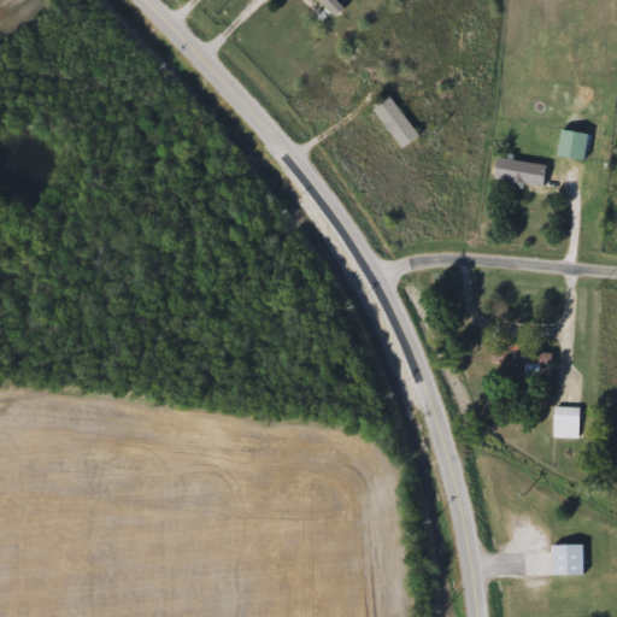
[(421,136),(403,150),(372,110),(391,97),(421,136)]
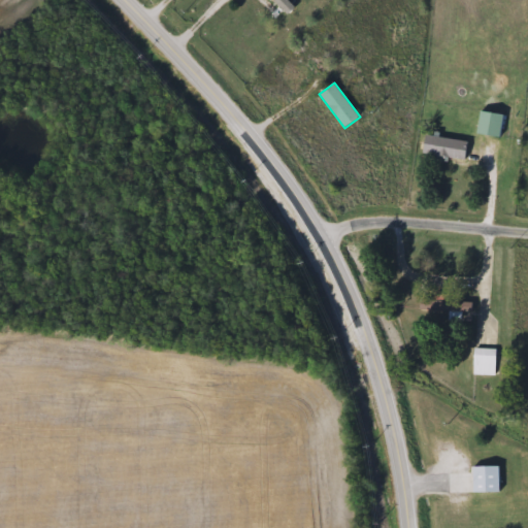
[(501,138),(475,132),(480,110),(506,117),(501,138)]
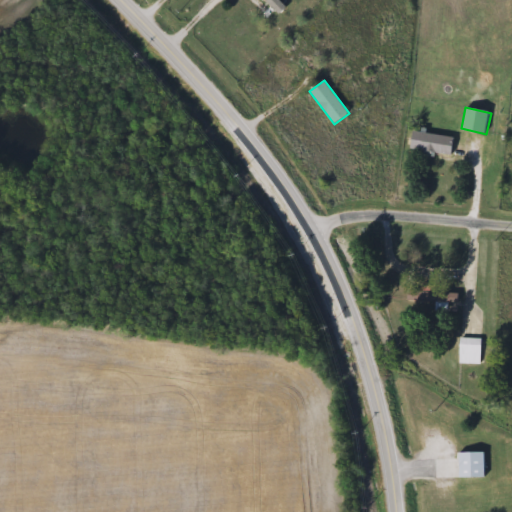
[(451,157),(409,151),(412,132),(454,138),(451,157)]
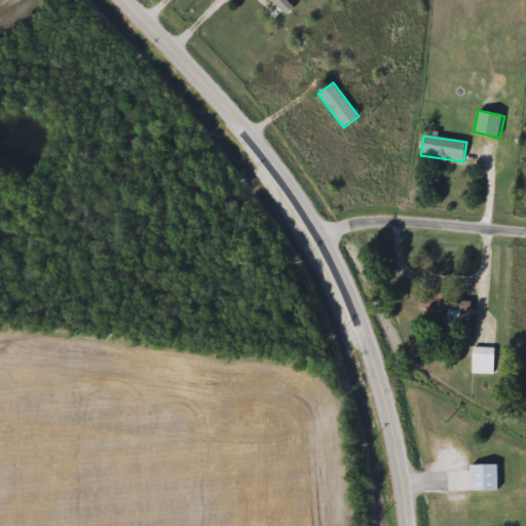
[(447,310),(418,308),(418,299),(471,302),(470,322),(446,321),(447,310)]
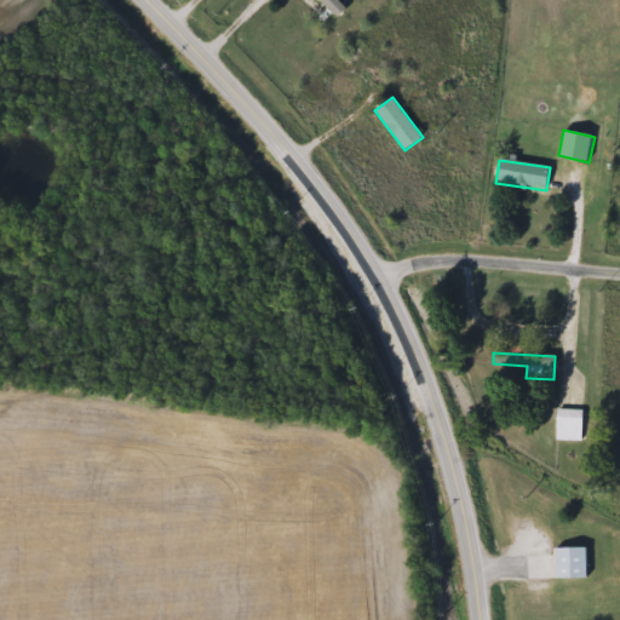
[(556,441),(556,409),(583,409),(583,441),(556,441)]
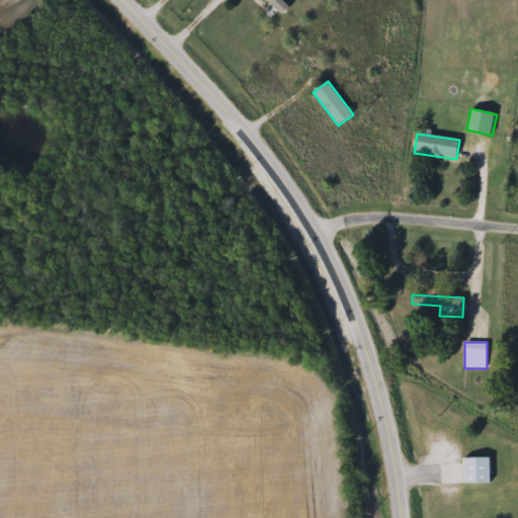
[(491,484),(463,484),(463,458),(491,458),(491,484)]
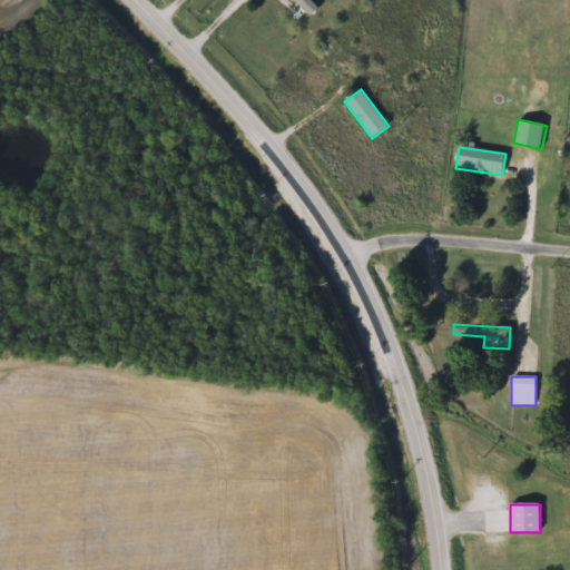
All buildings are outlined.
